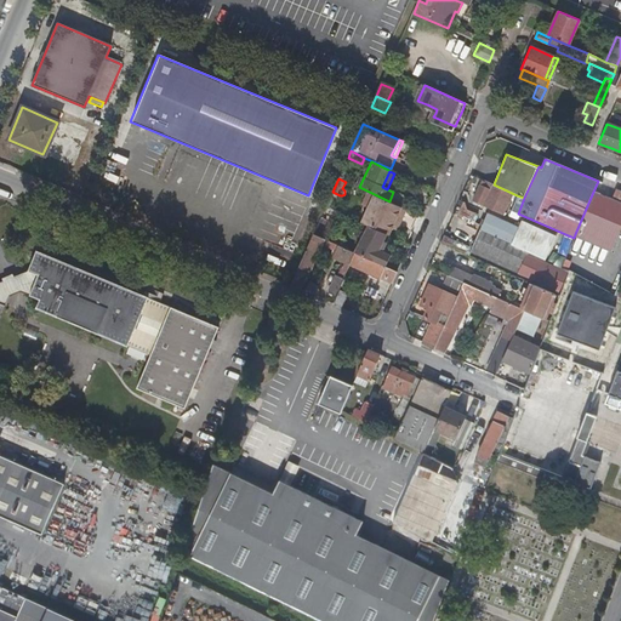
[(491,186),(491,184),(482,180),(472,201),(502,215),(511,194),(491,186)]
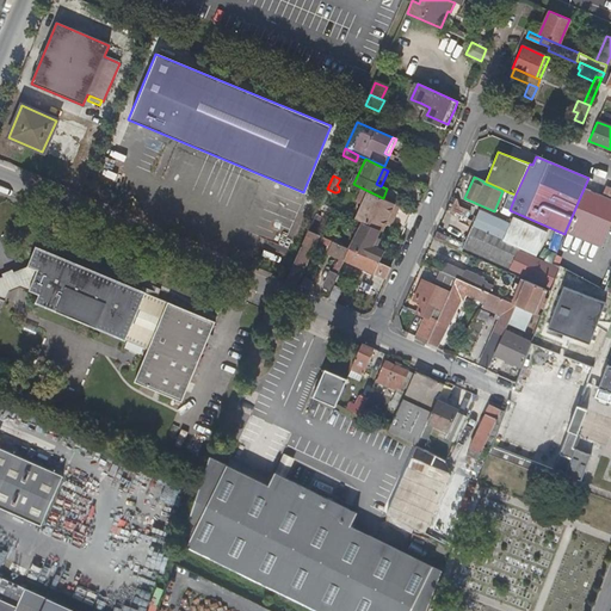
[(590,191),(584,189),(566,230),(604,247),(610,230),(610,189),(609,189),(604,198),(600,208),(585,202),(590,191)]
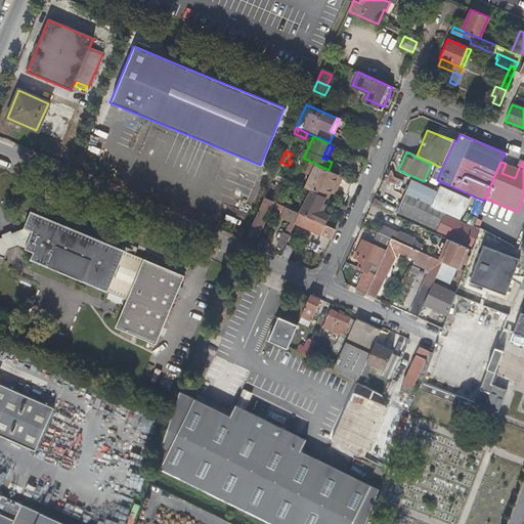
[(515,178),(518,170),(506,164),(501,173),(515,178)]
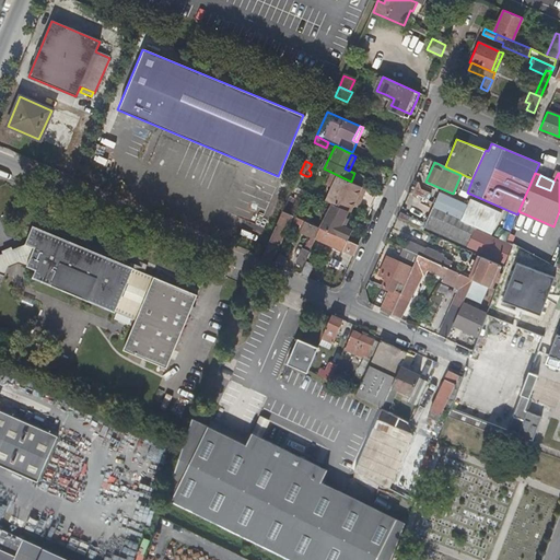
[(354,202),(359,203),(365,189),(337,176),(325,200),(350,212),(352,206),(354,202)]
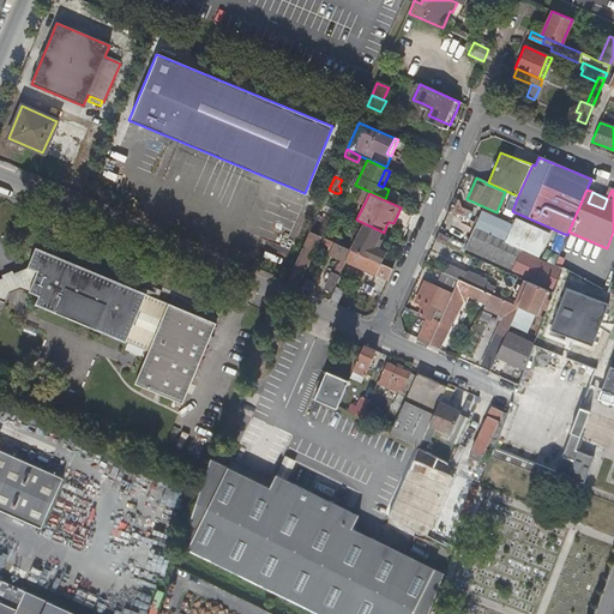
[(505,208),(512,211),(518,196),(511,193),(505,208)]
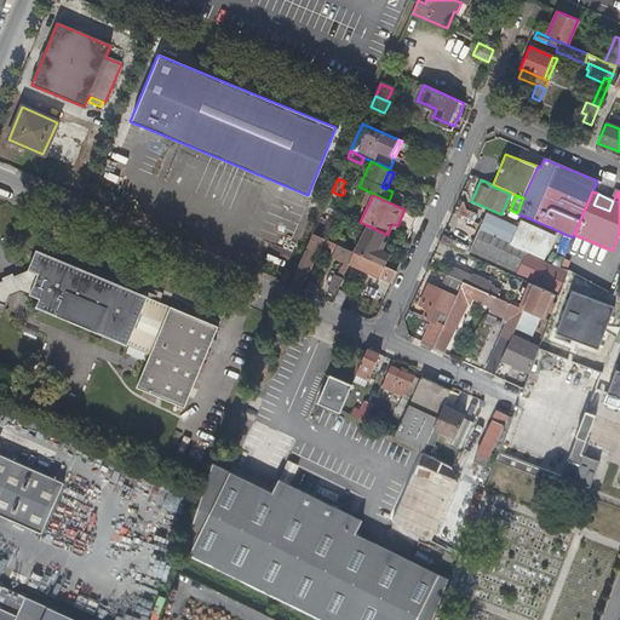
[(482,227),(480,230),(527,251),(544,259),(555,236),(517,219),(515,225),(487,213),(483,220),(482,227)]
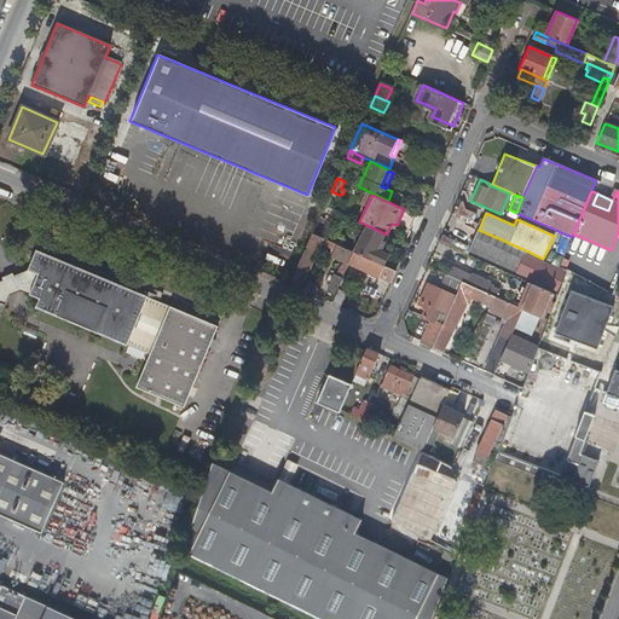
[(328,220),(320,217),(312,233),(320,237),(328,220)]
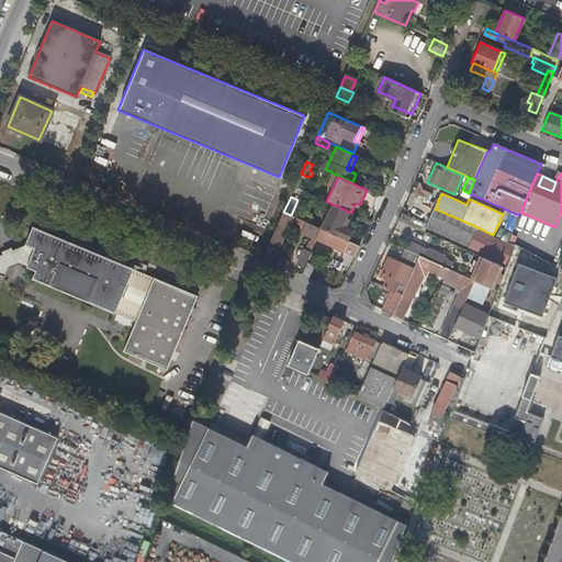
[(476,231),(478,227),(435,209),(428,225),(425,232),(483,257),(502,266),(505,267),(513,247),(476,231)]
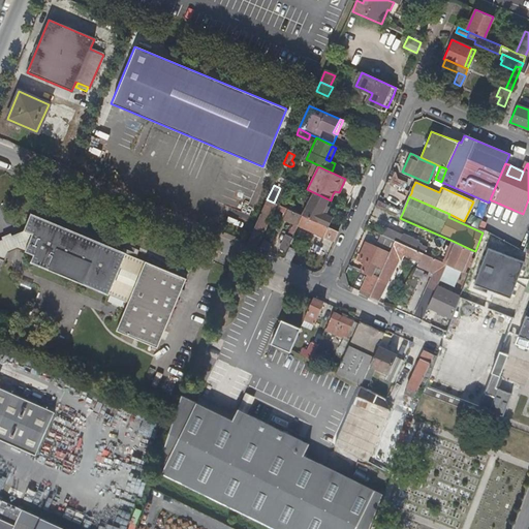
[(307,206),(302,215),(328,227),(332,218),(322,213),(325,206),(310,198),(307,206)]
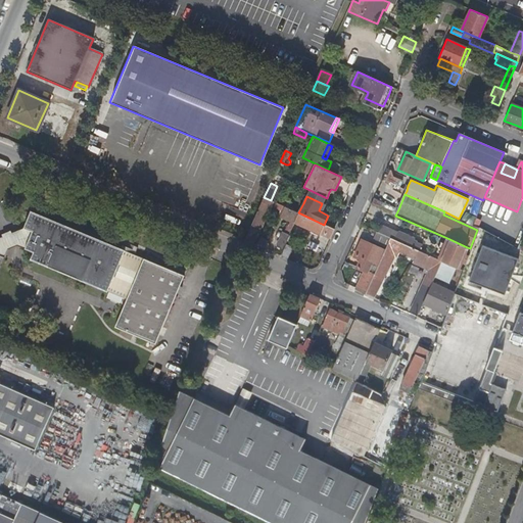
[(398,209),(371,196),(369,203),(395,216),(398,209)]
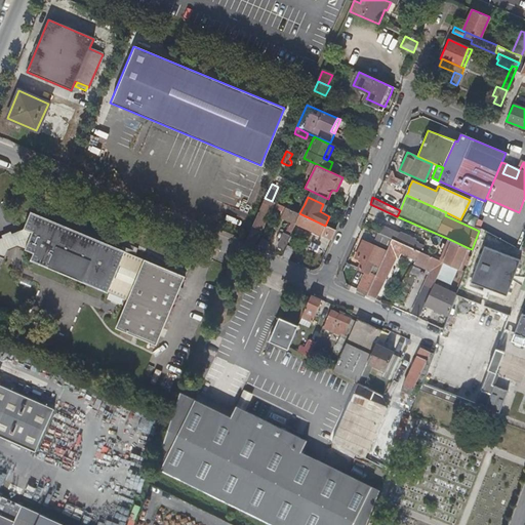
[(289,227),(293,229),(295,223),(299,213),(272,201),(265,198),(245,241),(253,244),(259,230),(261,231),(266,220),(268,221),(272,212),(270,211),(272,207),(281,210),(279,215),(281,216),(281,217),(291,221),(289,227)]
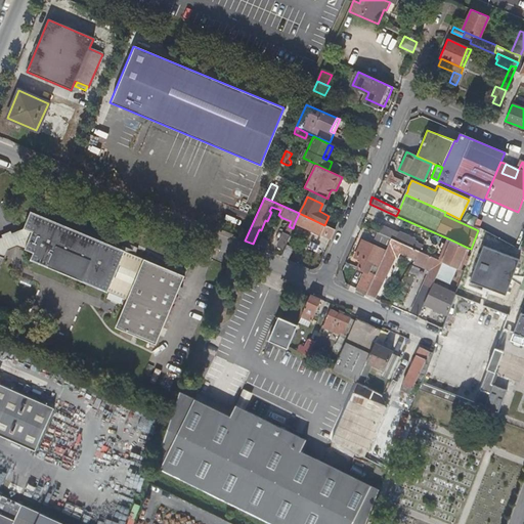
[(35,232),(28,250),(30,251),(36,254),(33,260),(110,292),(129,300),(121,319),(118,328),(130,333),(135,335),(154,343),(159,345),(187,275),(33,212),(26,228),(35,232)]
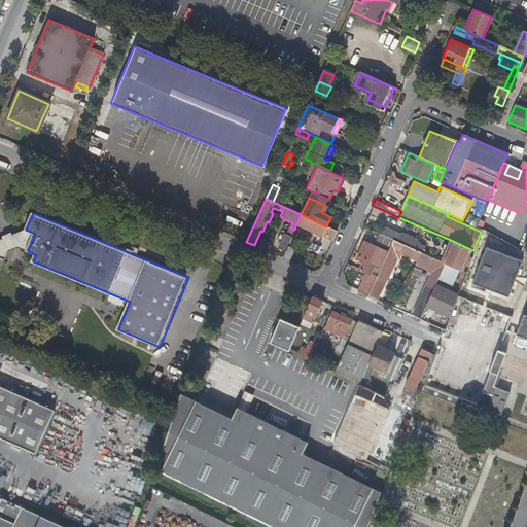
[(296,223),(332,240),(337,231),(326,226),(301,214),(296,223)]
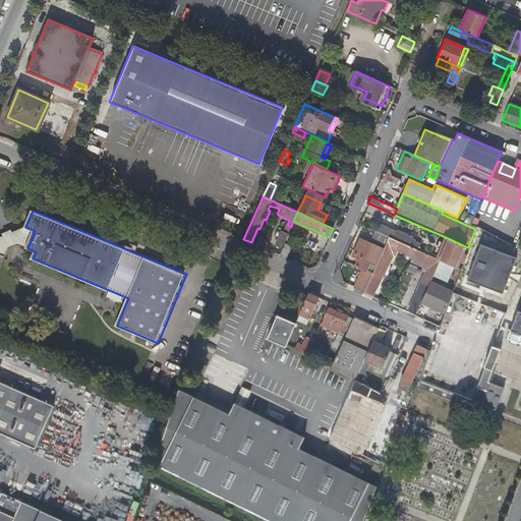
[(285,224),(282,231),(288,234),(291,227),(287,225),(285,224)]
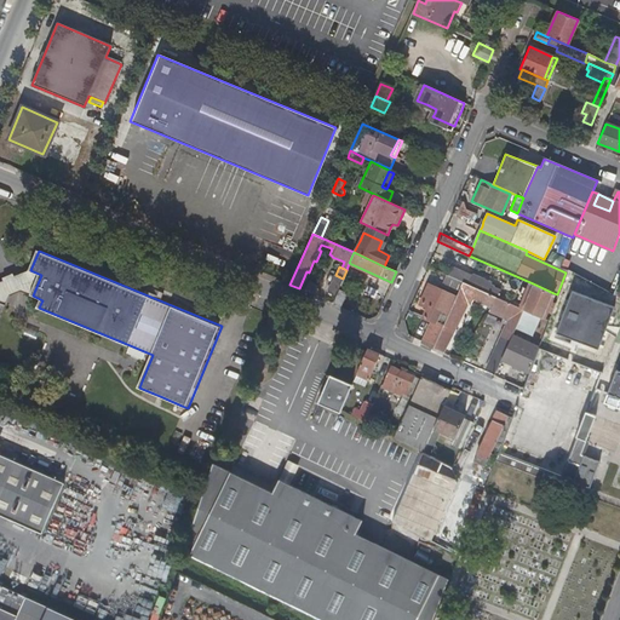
[(468,283),(471,276),(451,267),(448,275),(463,282),(468,283)]
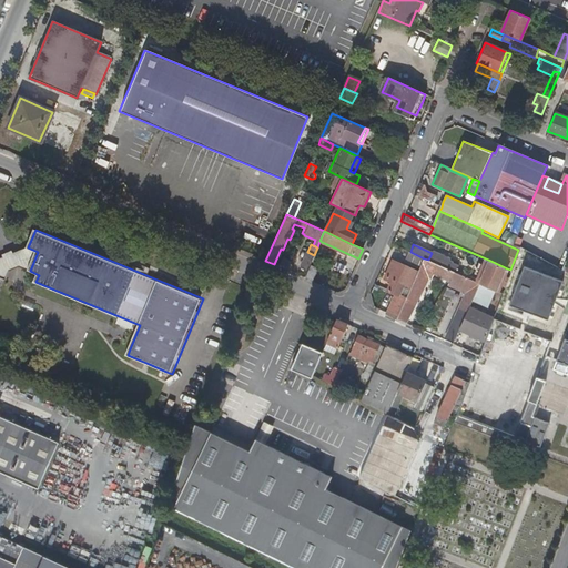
[(38,252),(28,247),(0,259),(0,279),(4,281),(7,273),(21,267),(30,271),(38,252)]
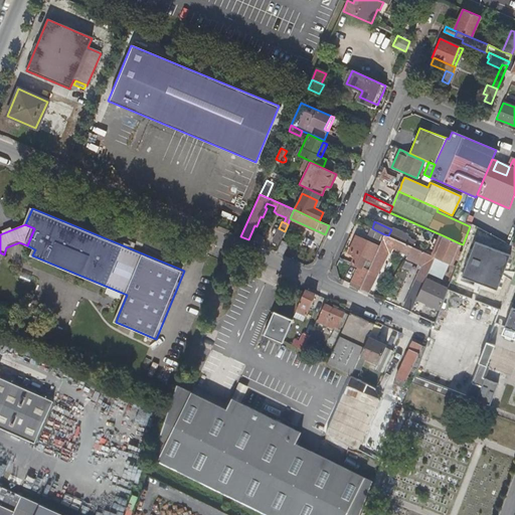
[(381,240),(384,234),(372,228),(370,227),(367,235),(381,240)]
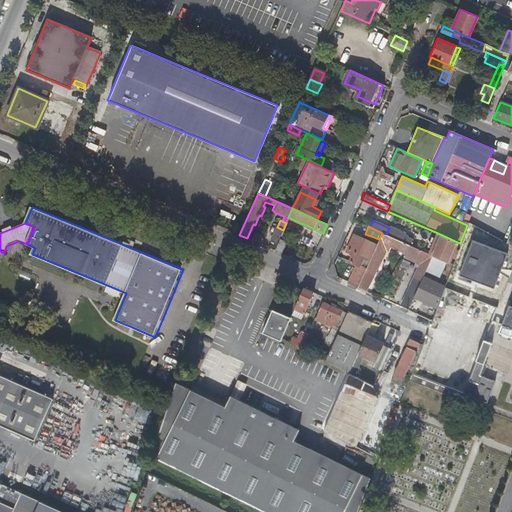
[(389,228),(386,234),(403,242),(405,236),(406,234),(390,226),(389,228)]
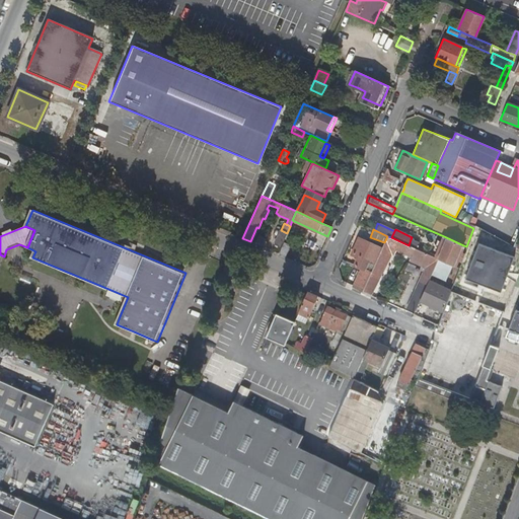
[(287,233),(281,230),(280,230),(274,244),(281,247),(287,233)]
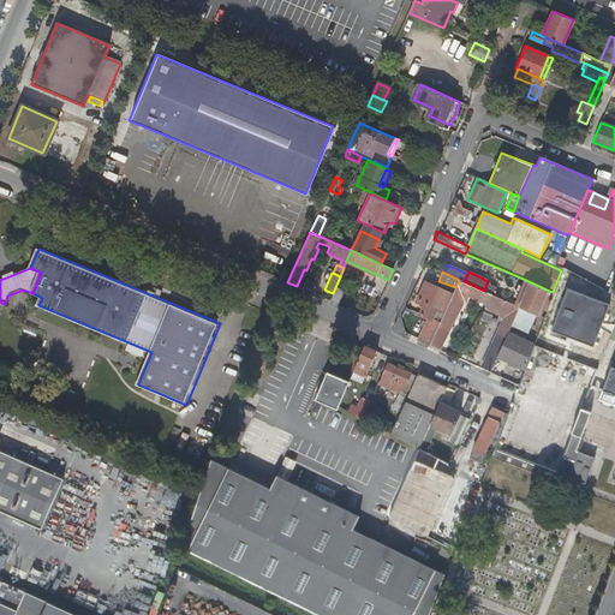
[(470,297),(487,304),(491,294),(484,291),(464,281),(459,280),(455,287),(455,290),(470,297)]
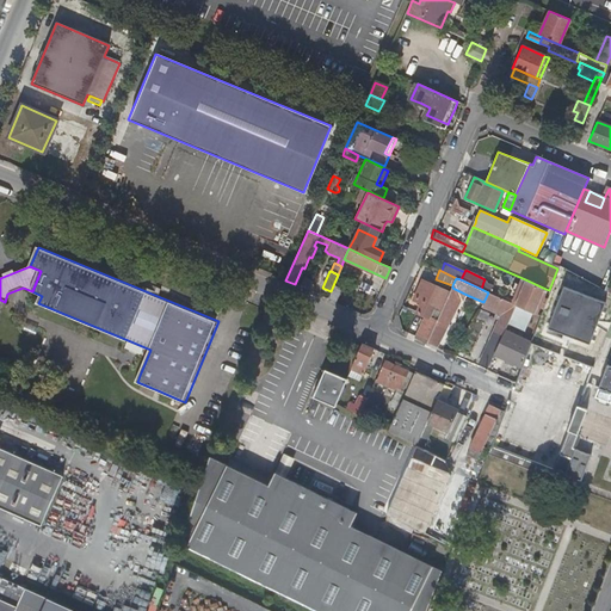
[(303,279),(300,287),(309,291),(313,284),(303,279)]
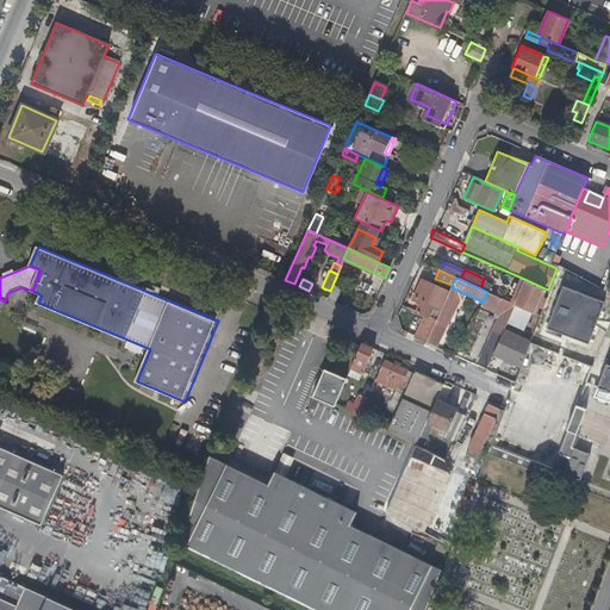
[(534,312),(545,288),(524,279),(521,287),(516,285),(511,293),(516,296),(514,304),(515,304),(531,311),(534,312)]
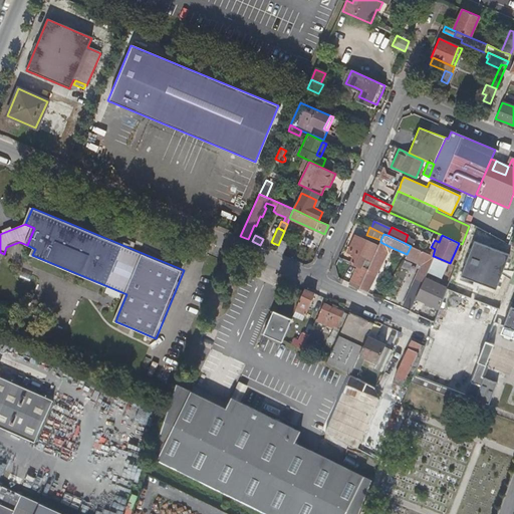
[(358,266),(350,285),(358,289),(366,269),(367,270),(371,261),(369,261),(375,247),(354,237),(348,252),(354,254),(351,263),(358,266)]
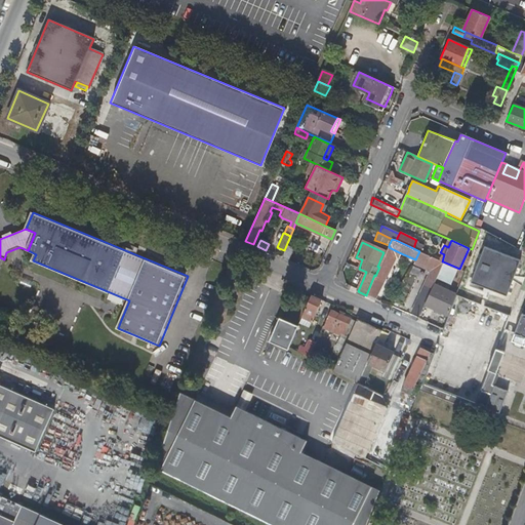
[(423,246),(415,242),(413,248),(419,251),(420,252),(423,246)]
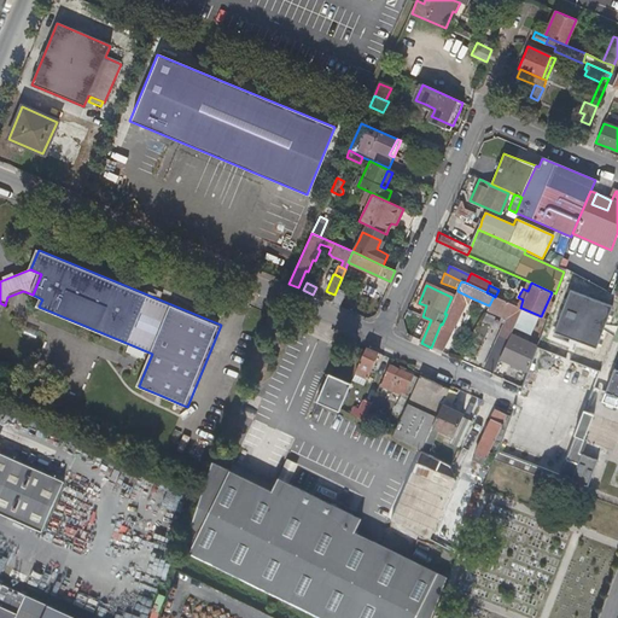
[(338,290),(332,303),(339,305),(345,293),(338,290)]
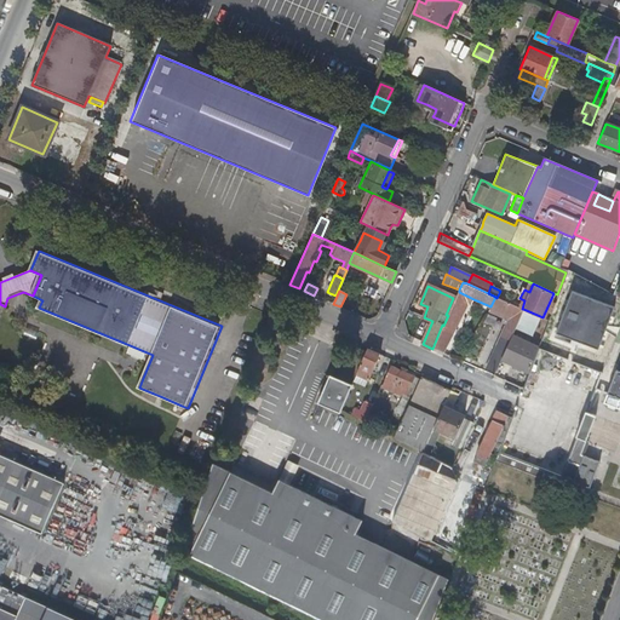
[(471,303),(474,299),(459,292),(448,315),(443,326),(432,349),(442,352),(461,314),(460,314),(465,300),(471,303)]
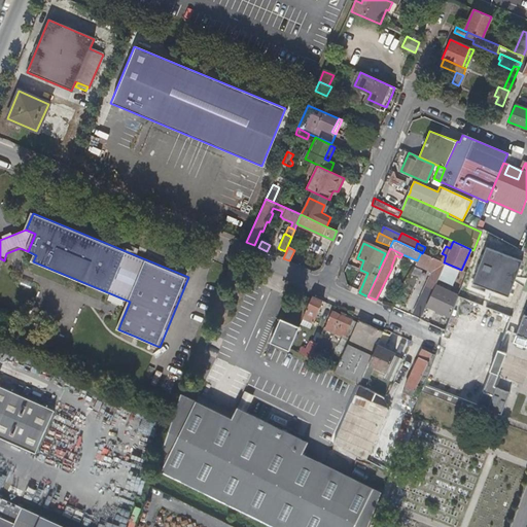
[(522,261),(486,248),(472,284),(508,297),(522,261)]
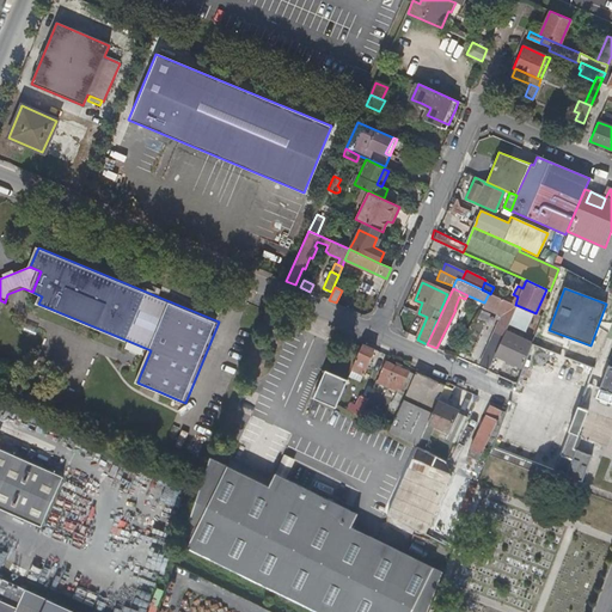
[(505,311),(502,316),(495,331),(479,363),(489,367),(495,353),(503,336),(512,316),(516,305),(515,305),(497,297),(494,295),(490,294),(489,293),(484,303),(505,311)]
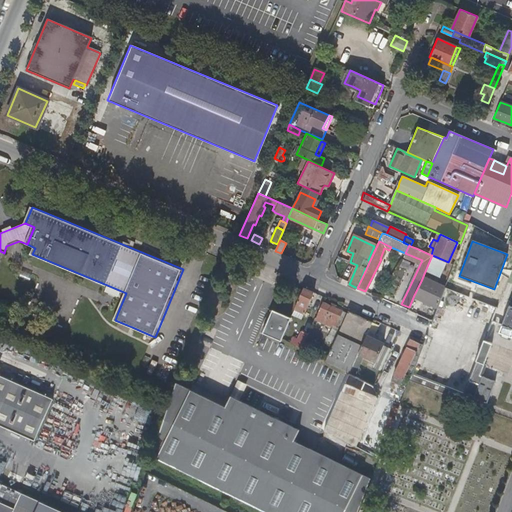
[(404,256),(420,264),(422,260),(405,253),(404,256)]
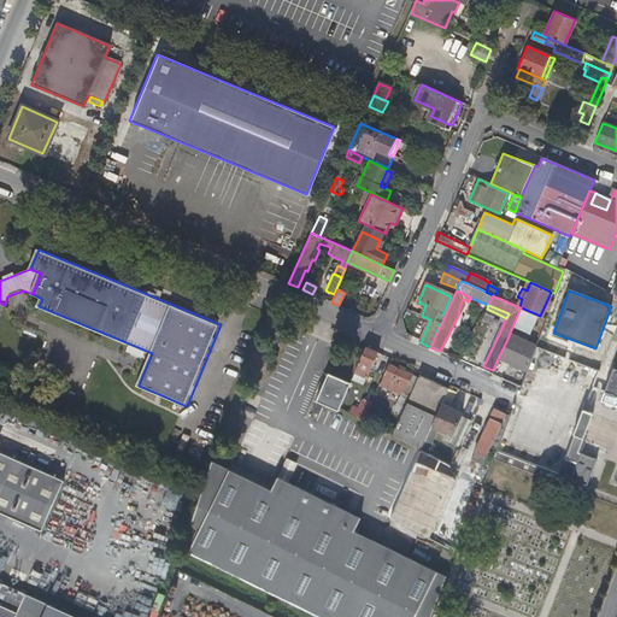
[(538,315),(521,307),(516,318),(533,327),(538,315)]
